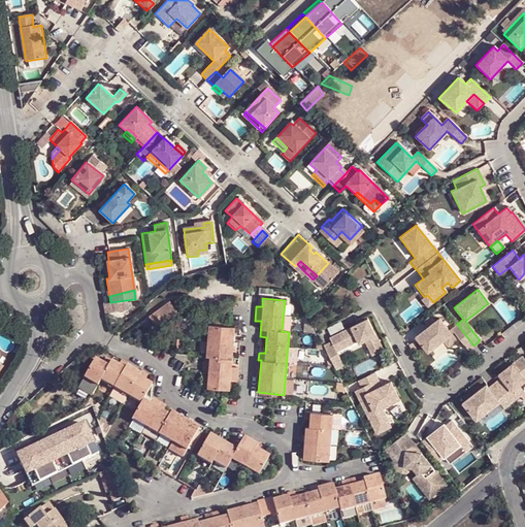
[(175,311),(167,301),(155,310),(161,319),(163,321),(175,311)]
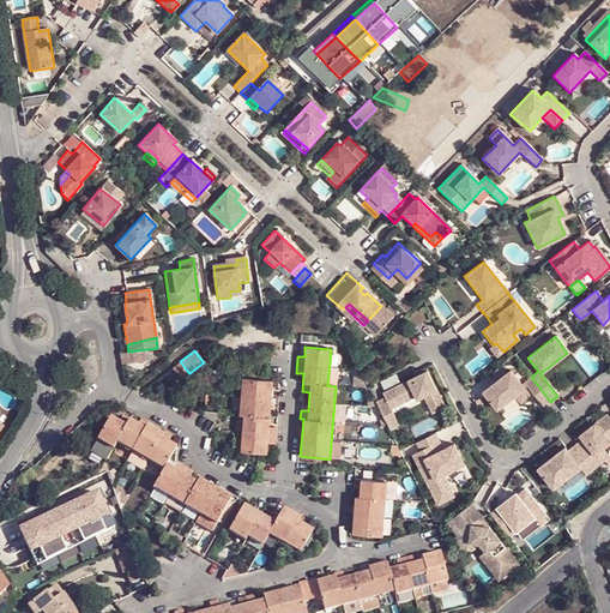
[(187,371),(180,361),(171,368),(179,378),(187,371)]
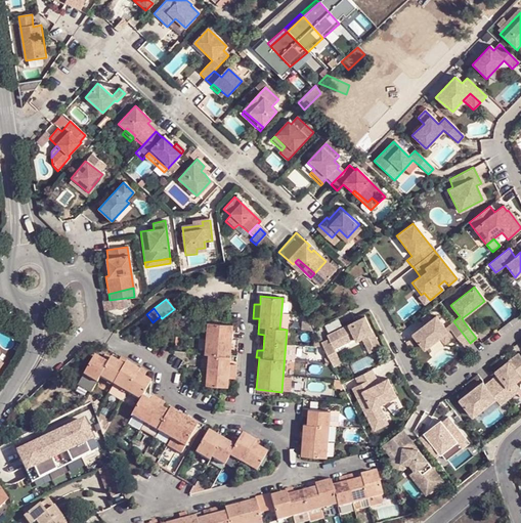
[(462,318),(466,324),(474,318),(470,312),(462,318)]
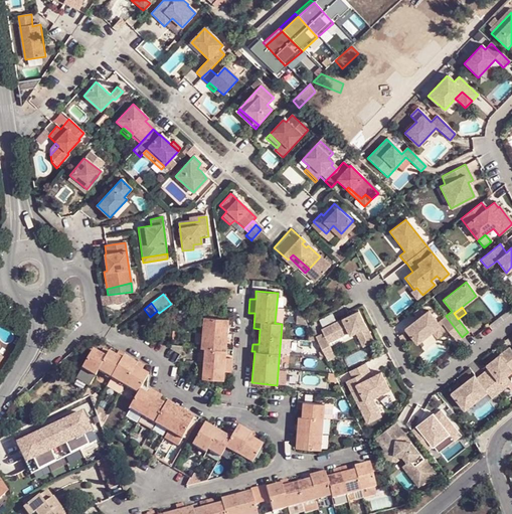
[(322,334),(314,337),(326,361),(334,357),(326,343),(324,338),(337,331),(340,336),(347,333),(348,335),(354,332),(361,347),(372,342),(356,311),(320,330),(322,334)]
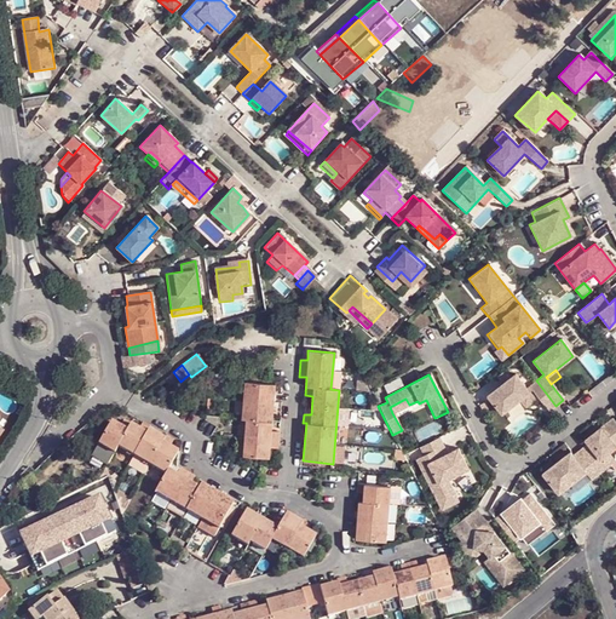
[(513,374),(485,395),(500,414),(518,400),(524,407),(533,400),(513,374)]
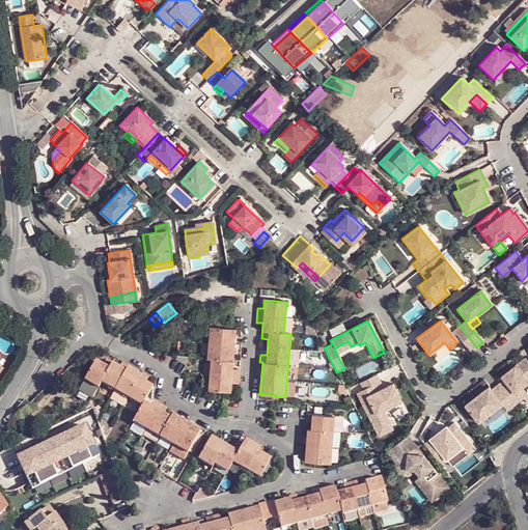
[(476,347),(460,326),(452,331),(469,353),(476,347)]
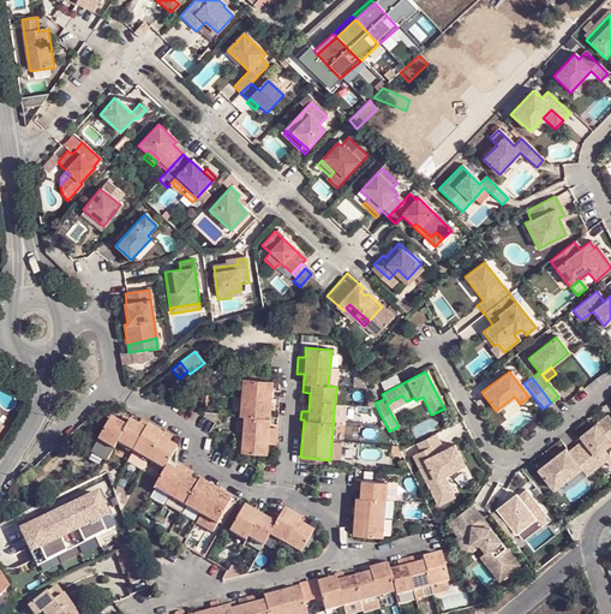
[(268,428),(271,381),(241,379),(239,416),(243,417),(240,452),(265,454),(267,445),(274,445),(275,429),(268,428)]
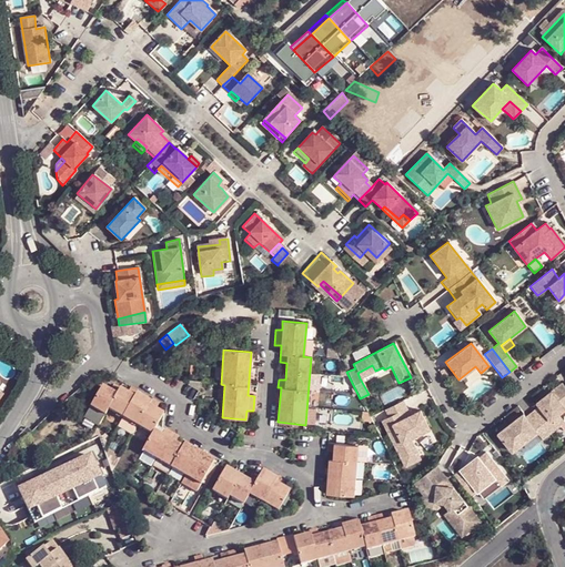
[(372,365),(357,373),(360,378),(375,371),(372,365)]
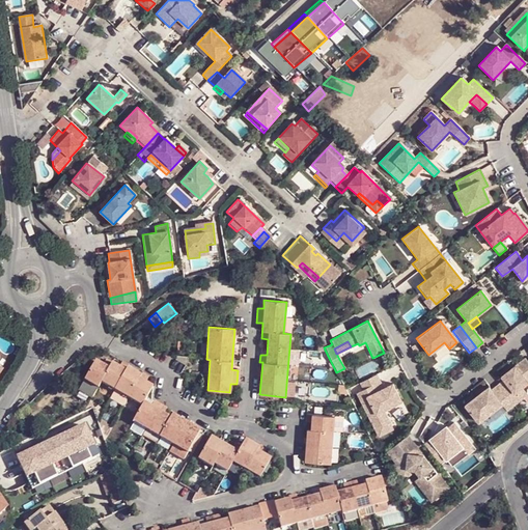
[(502,381),(496,386),(512,406),(519,400),(513,393),(520,388),(527,382),(527,364),(524,358),(500,377),(502,381)]
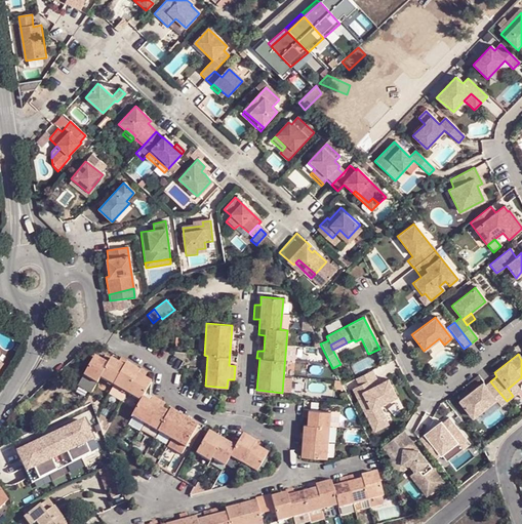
[(184,449),(196,427),(168,411),(167,414),(160,410),(163,405),(151,398),(148,403),(141,399),(149,384),(142,379),(145,373),(138,370),(137,372),(124,364),(125,362),(119,358),(116,364),(102,356),(98,362),(92,358),(81,377),(94,385),(97,378),(138,402),(129,417),(184,449)]
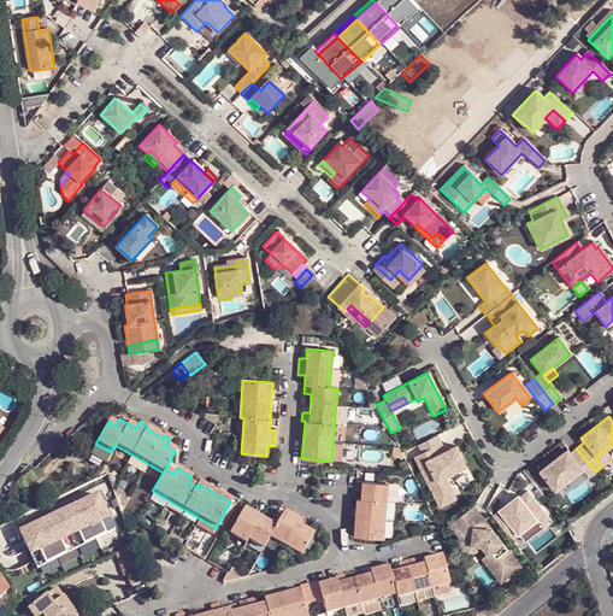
[(412,457),(434,500),(451,492),(443,477),(464,467),(454,446),(443,452),(435,435),(416,445),(420,453),(412,457)]
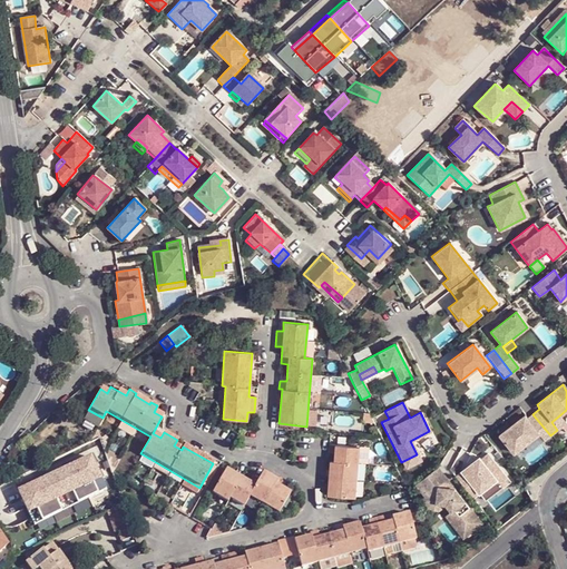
[(103,418),(88,410),(85,417),(99,424),(103,418)]
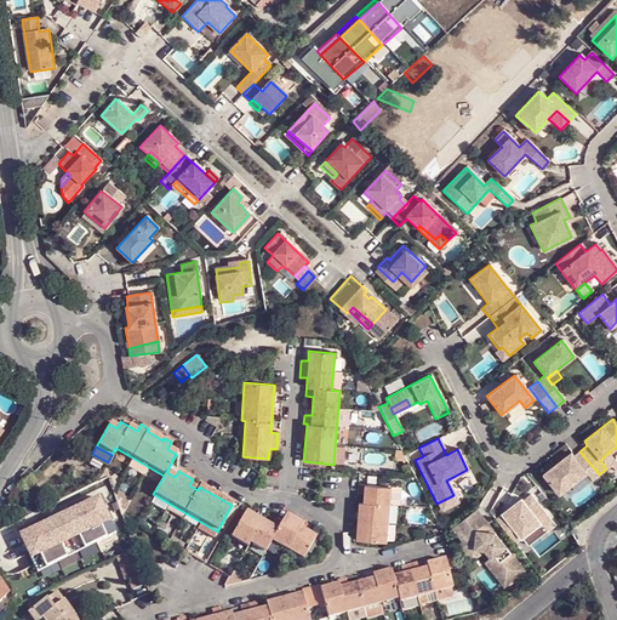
[(599,475),(580,451),(572,456),(570,453),(542,475),(558,495),(584,473),(590,482),(599,475)]
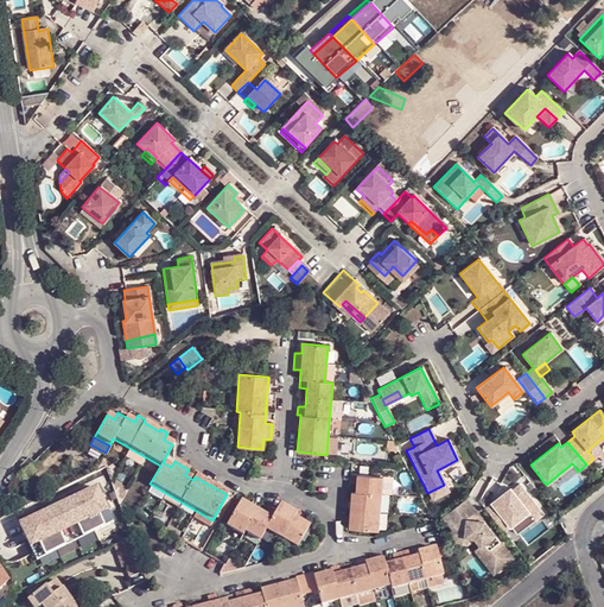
[(595,444),(587,450),(593,459),(602,453),(595,444)]
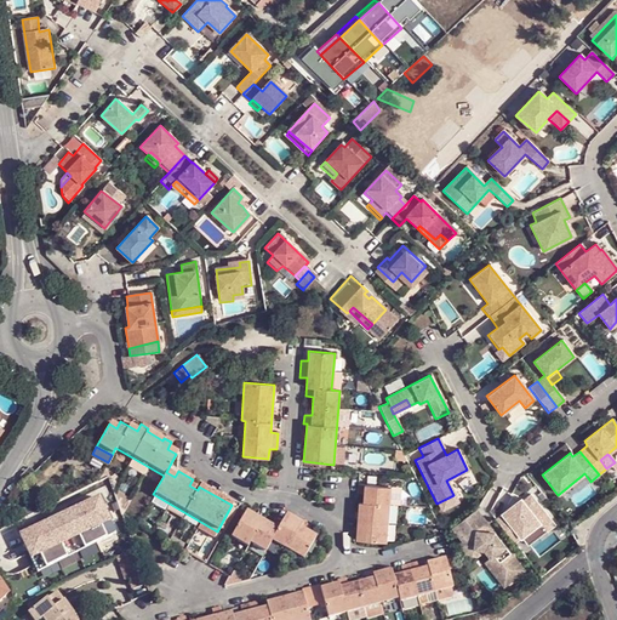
[(386,544),(389,488),(356,484),(356,493),(364,494),(363,504),(359,504),(356,541),(386,544)]
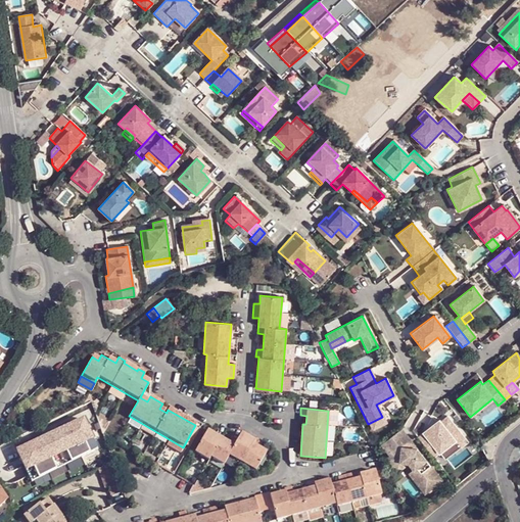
[(382,417),(368,424),(371,430),(385,423),(382,417)]
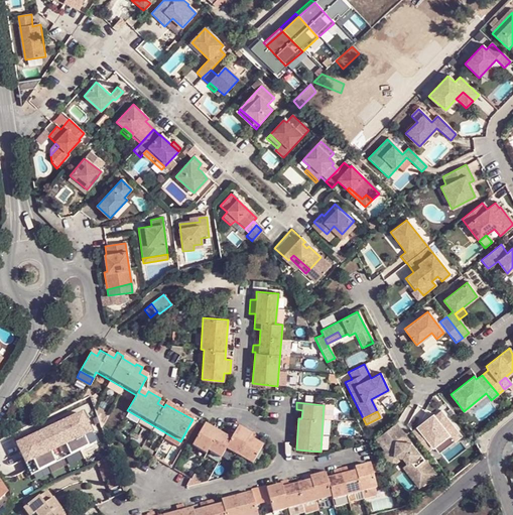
[(431,415),(410,431),(425,452),(431,447),(446,435),(452,442),(459,437),(439,411),(432,416),(431,415)]
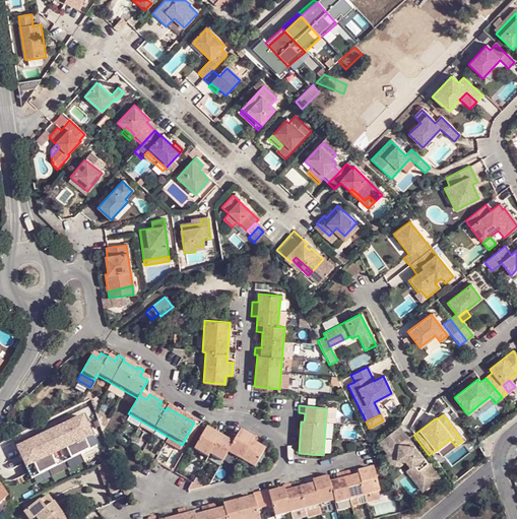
[(79,416),(13,448),(23,469),(28,479),(94,449),(89,438),(79,416)]
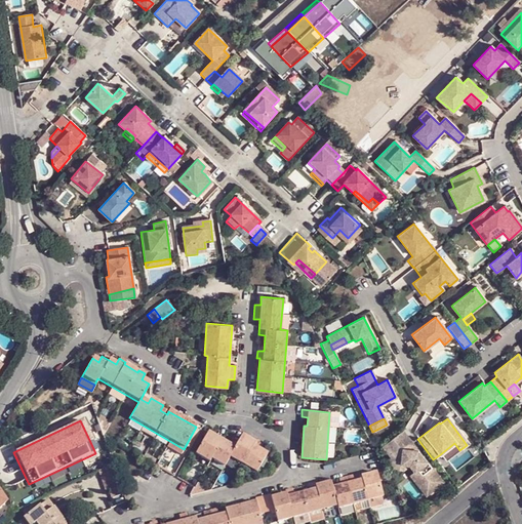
[(408,444),(399,433),(385,444),(394,455),(387,460),(394,470),(400,465),(408,466),(413,473),(416,471),(424,481),(416,487),(424,496),(442,483),(411,444),(408,444)]
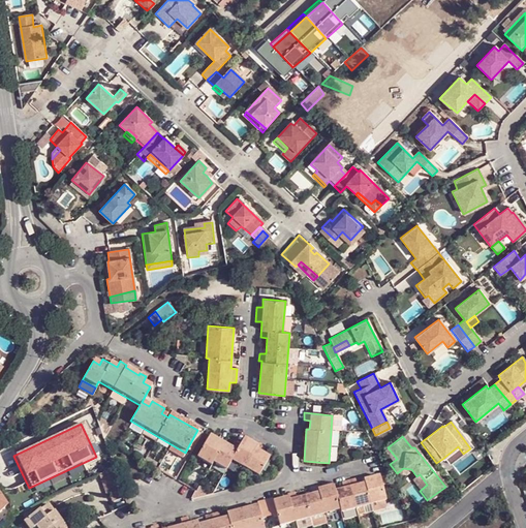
[(257,477),(269,459),(261,455),(265,448),(258,444),(256,447),(243,440),(239,446),(234,443),(230,448),(209,437),(195,459),(210,467),(212,464),(225,471),(230,462),(257,477)]
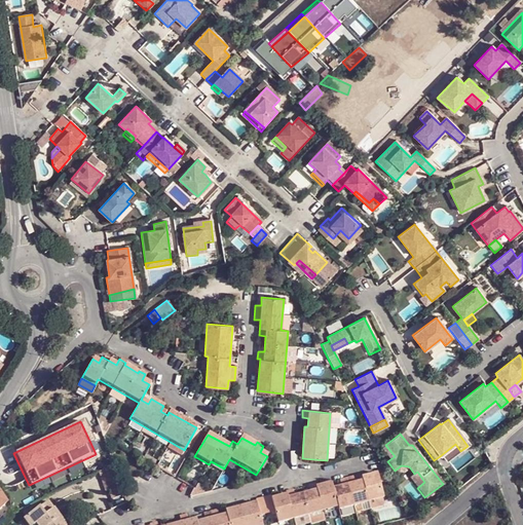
[(455,444),(440,456),(445,463),(460,451),(455,444)]
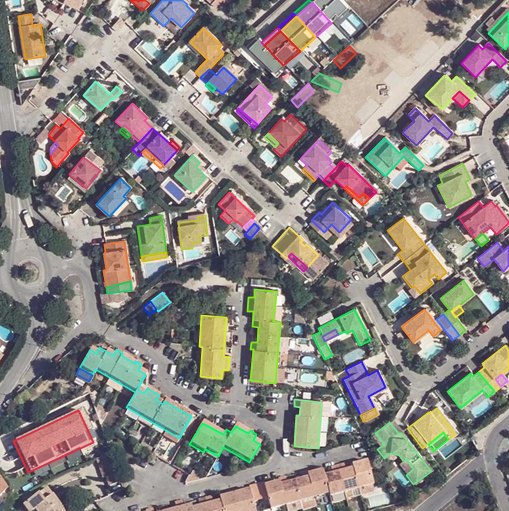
[(390,453),(384,458),(387,463),(398,454),(390,453)]
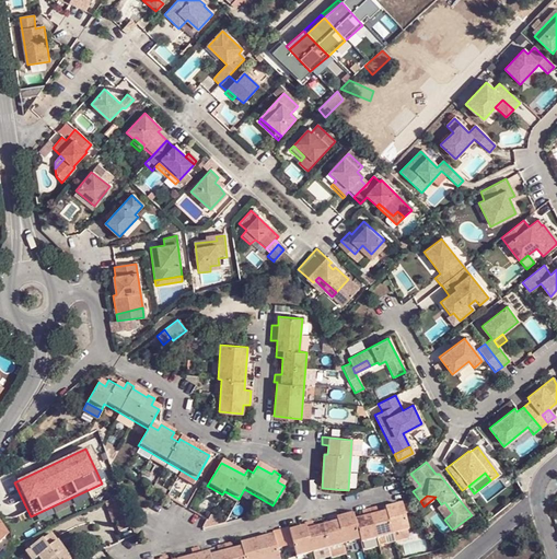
[(452,513),(444,502),(441,504),(436,509),(444,520),(452,513)]
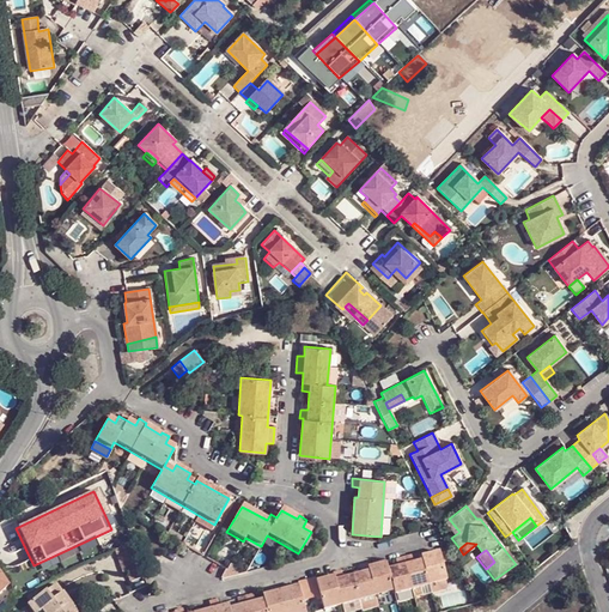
[(393,597),(445,582),(437,555),(419,559),(420,562),(412,564),(409,558),(394,562),(396,568),(387,571),(384,564),(367,569),(366,565),(358,568),(359,571),(341,576),(340,573),(332,575),(333,579),(315,583),(322,611),(327,611),(391,593),(393,597)]
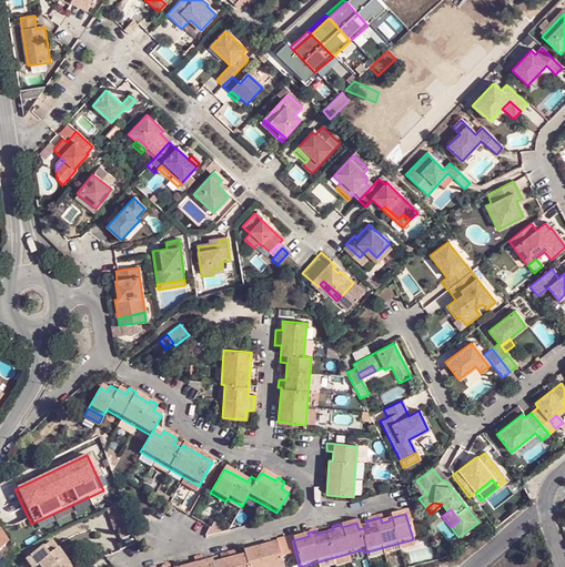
[(89,545),(78,523),(61,532),(72,553),(89,545)]
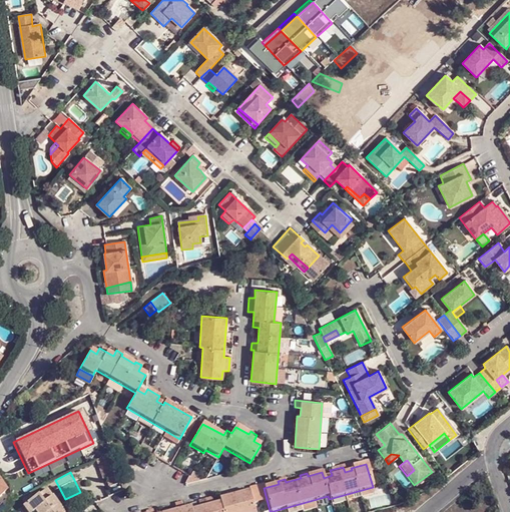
[(253,511),(248,491),(211,501),(210,499),(197,503),(198,505),(189,507),(188,505),(181,506),(180,503),(173,505),(174,511),(151,511),(253,511)]
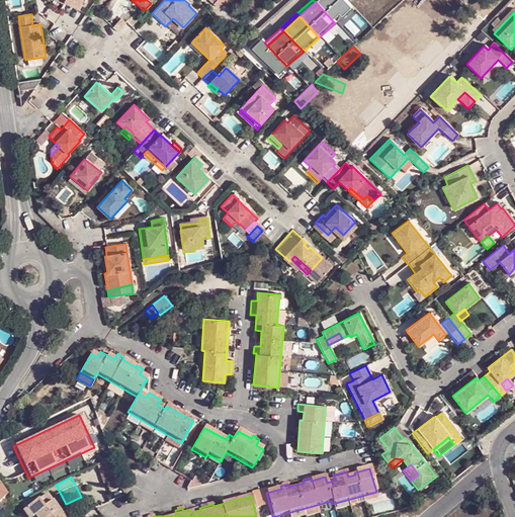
[(84,503),(81,497),(66,504),(70,511),(84,503)]
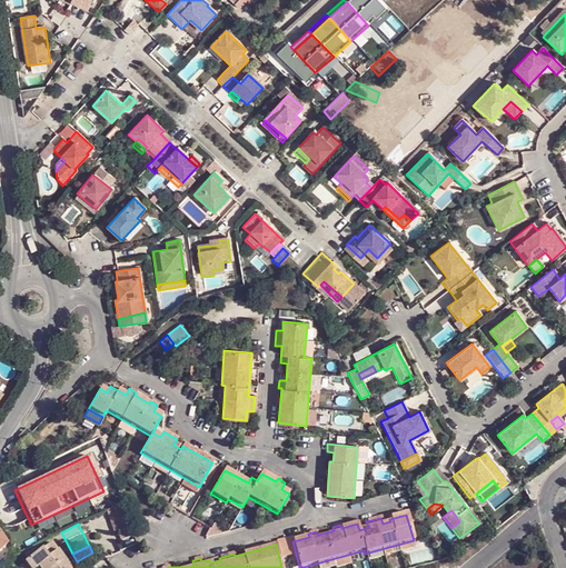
[(57,567),(45,551),(35,559),(25,565),(23,566),(25,567),(57,567)]
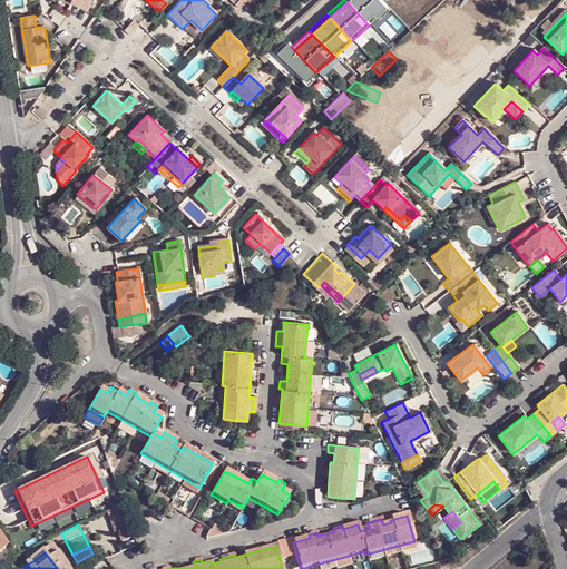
[(23,556),(19,556),(25,566),(35,560),(29,553),(23,556)]
